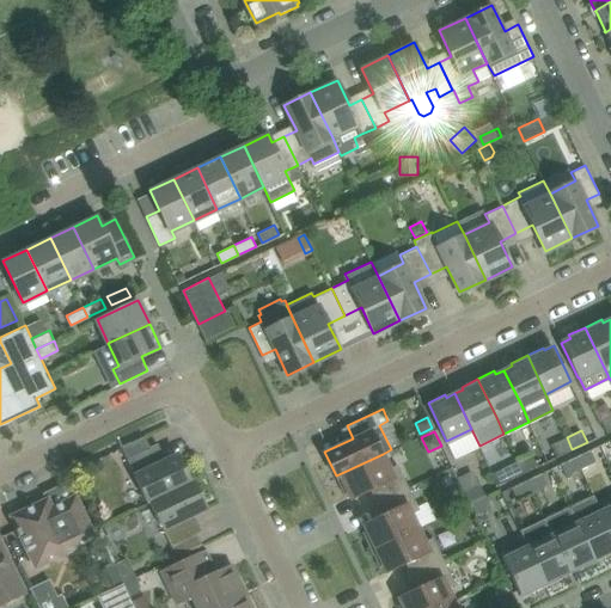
[(121,446),(148,502),(194,480),(193,479),(190,480),(178,454),(160,462),(152,444),(151,446),(145,435),(121,446)]
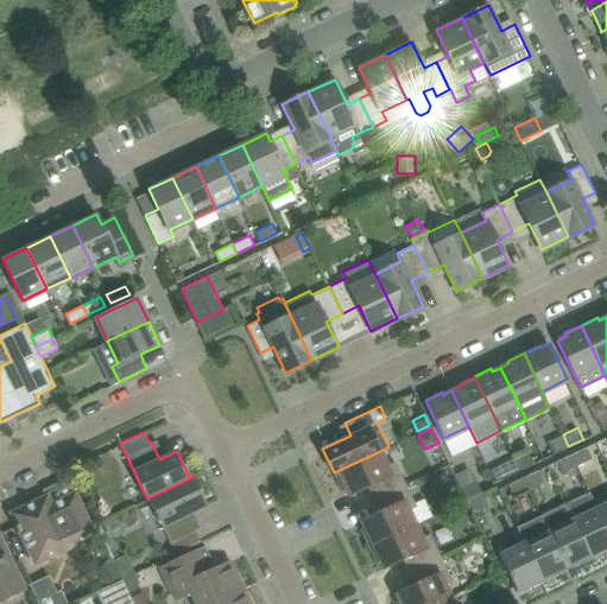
[(548,442),(554,453),(568,446),(563,434),(548,442)]
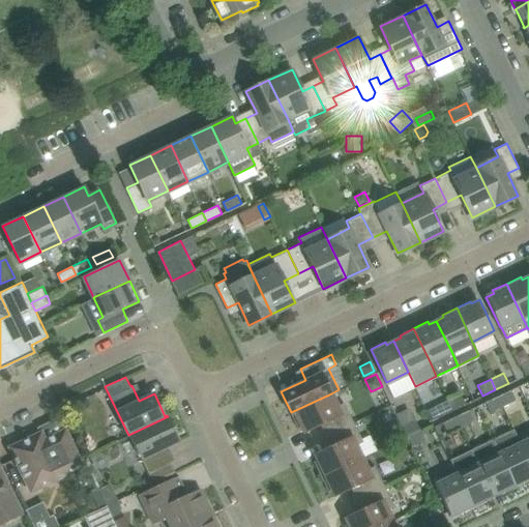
[(510,388),(498,394),(503,405),(516,399),(510,388)]
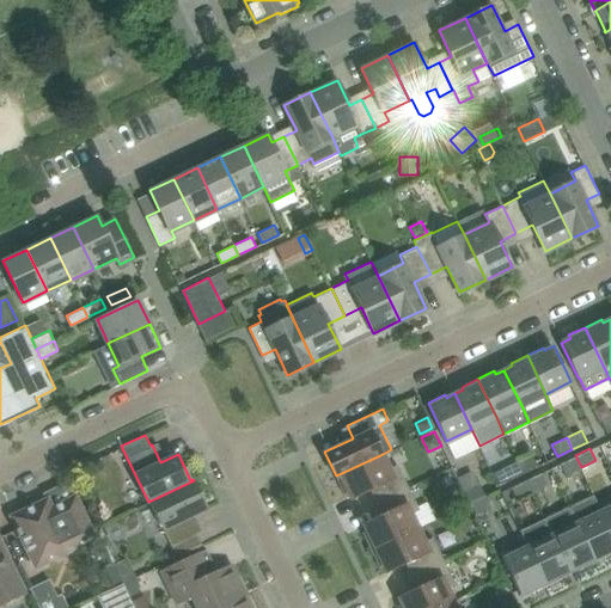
[(336,476),(336,477),(344,493),(348,491),(352,497),(376,486),(382,499),(409,486),(397,464),(390,467),(383,454),(336,476)]
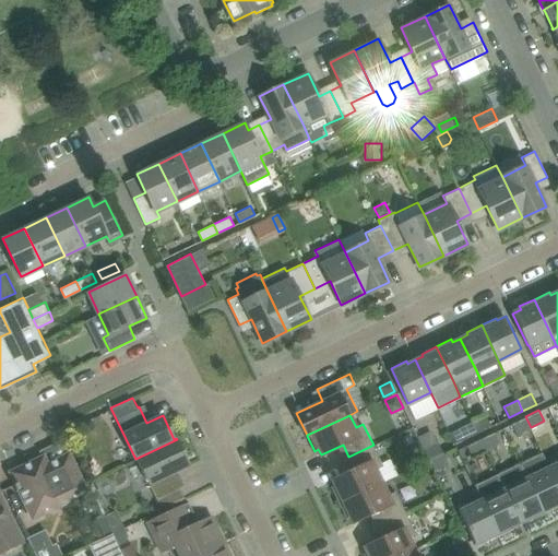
[(486,415),(472,422),(477,432),(491,425),(486,415)]
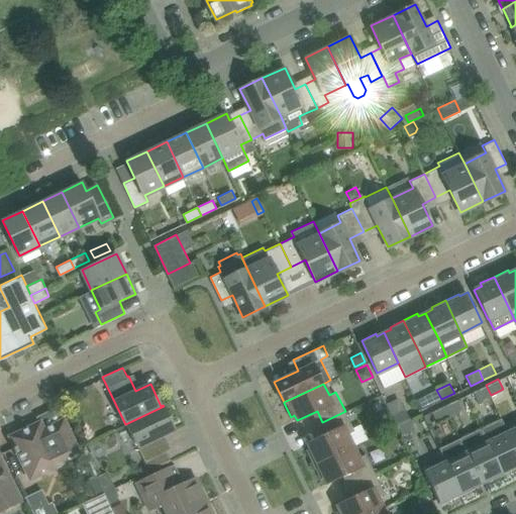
[(473,391),(478,401),(491,395),(486,385),(473,391)]
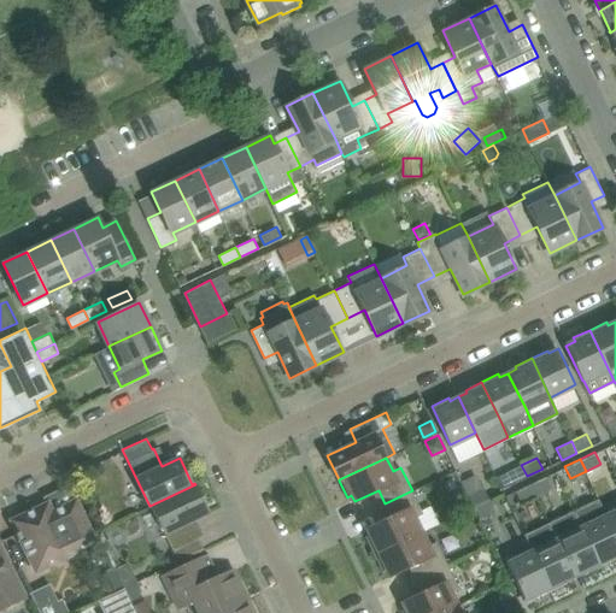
[(506,472),(512,483),(527,476),(521,465),(506,472)]
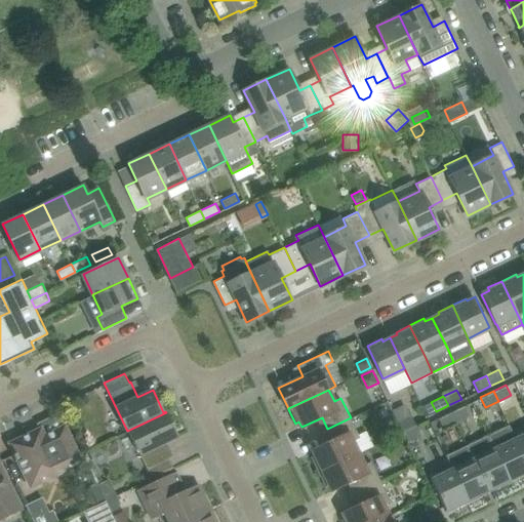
[(464,405),(451,411),(455,422),(469,415),(464,405)]
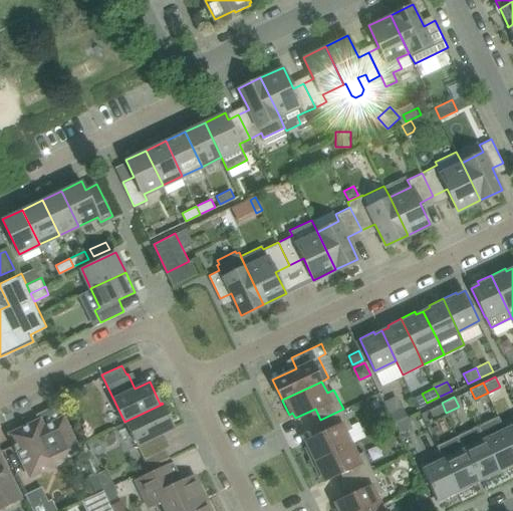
[(434,419),(446,413),(442,403),(429,409),(434,419)]
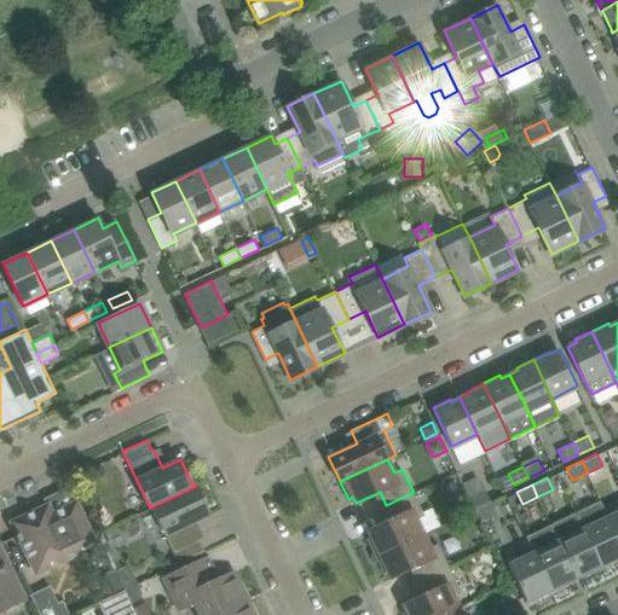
[(196,486),(150,508),(152,508),(173,551),(179,562),(204,550),(191,521),(208,512),(196,486)]
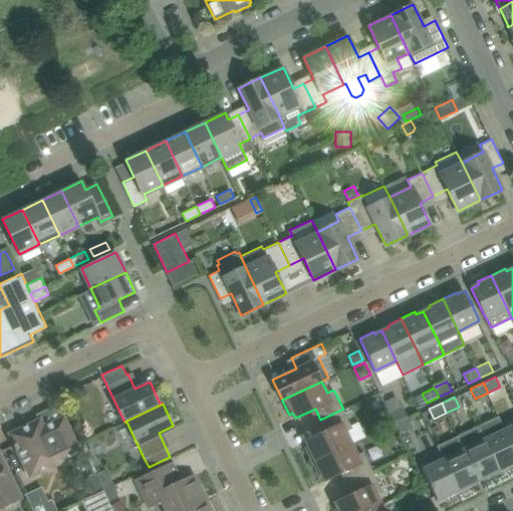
[(390,412),(395,422),(408,416),(403,406),(390,412)]
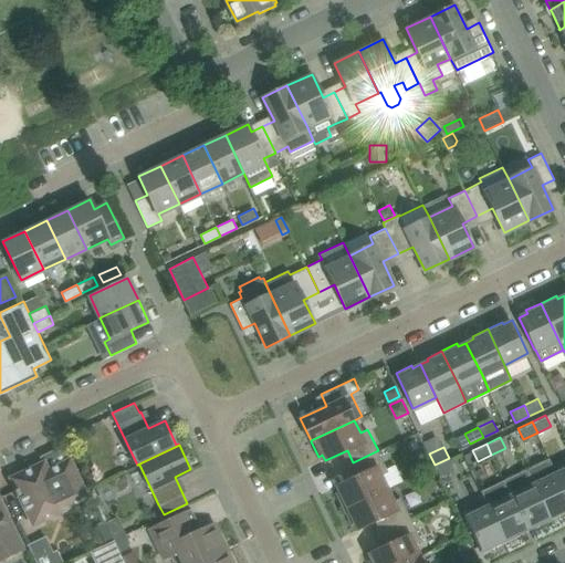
[(353,462),(358,473),(336,485),(339,490),(335,492),(343,508),(386,488),(380,475),(388,471),(378,450),(353,462)]
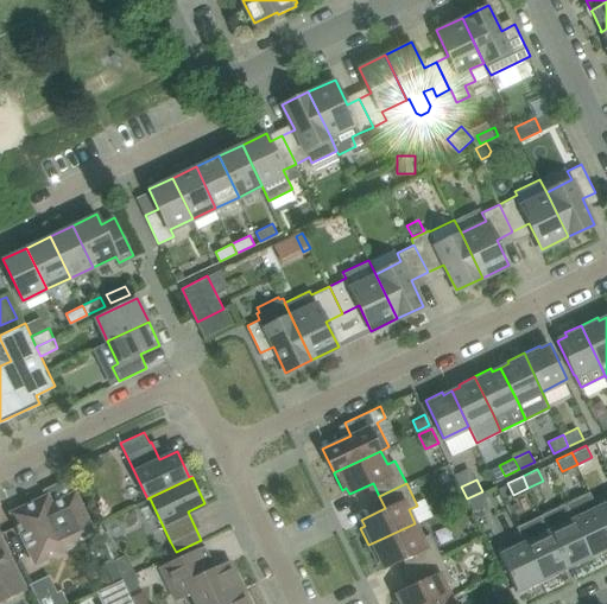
[(589,490),(566,502),(573,519),(592,557),(606,550),(606,546),(606,526),(598,507),(589,490)]
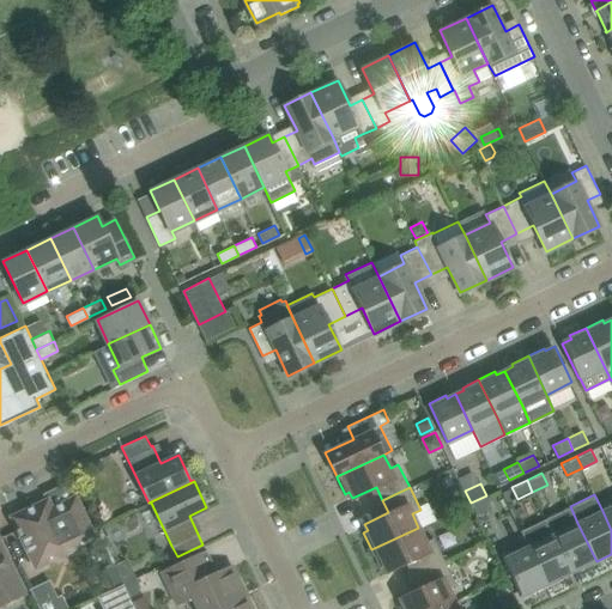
[(96,539),(96,537),(76,495),(52,506),(48,498),(11,516),(17,529),(16,530),(18,536),(20,535),(36,567),(96,539)]
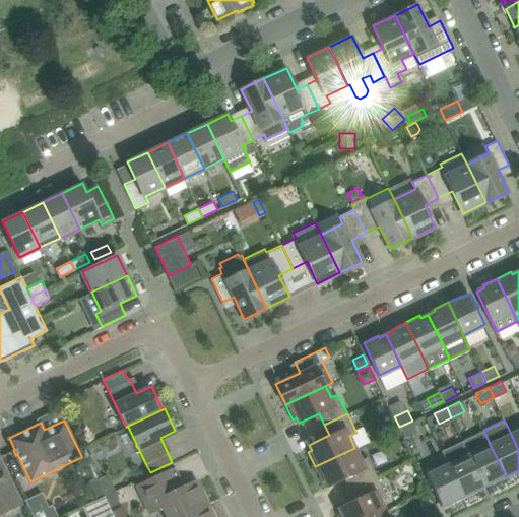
[(416,430),(412,421),(399,427),(404,436),(416,430)]
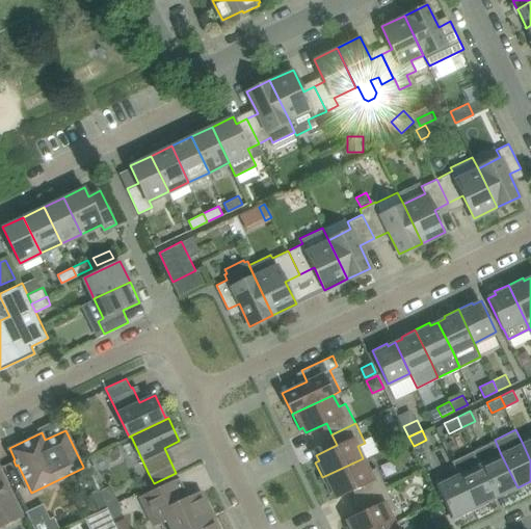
[(518,487),(501,454),(495,440),(473,450),(480,465),(495,496),(502,492),(503,495),(518,487)]
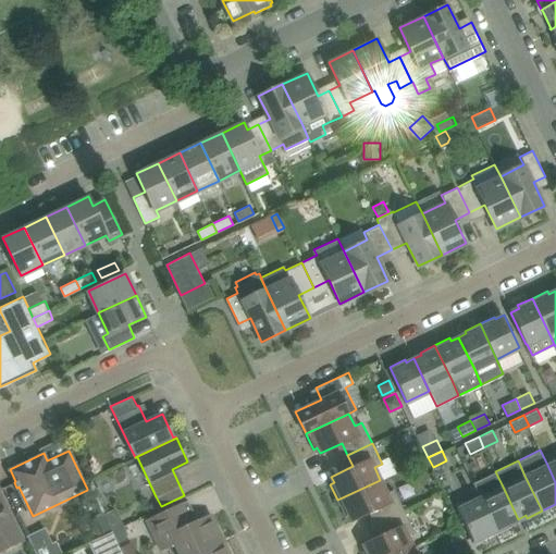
[(472,482),(480,497),(497,532),(513,526),(510,522),(518,519),(503,487),(495,471),(472,482)]
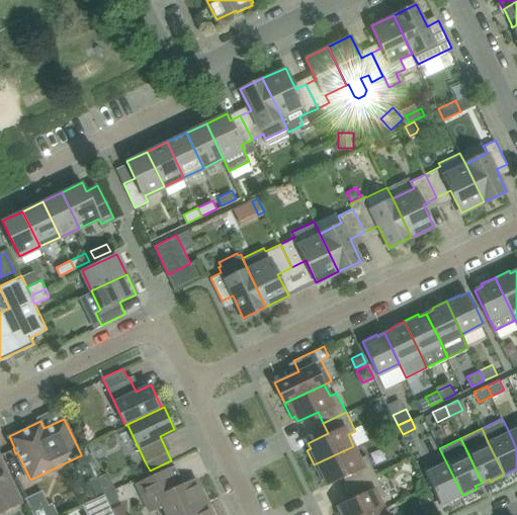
[(353,446),(314,464),(322,480),(325,479),(327,484),(347,474),(353,485),(375,474),(366,454),(359,457),(353,446)]
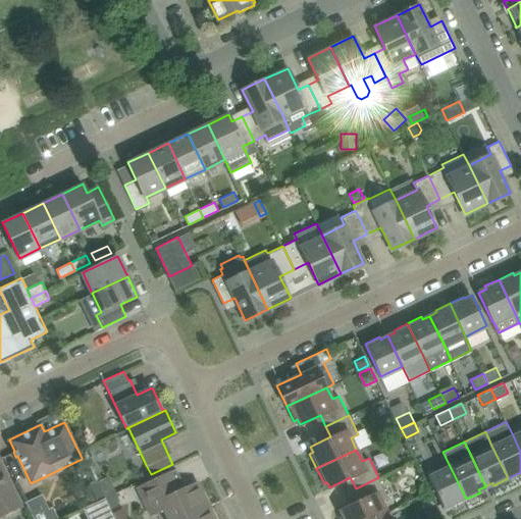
[(0,515),(21,505),(0,460),(0,515)]
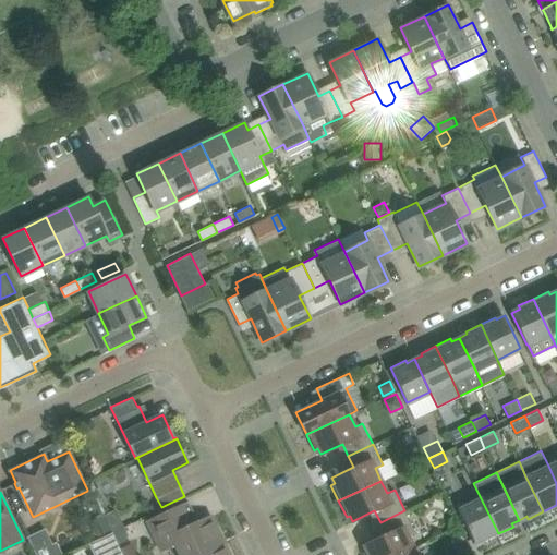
[(482,538),(483,541),(498,533),(481,498),(458,509),(474,542),(482,538)]
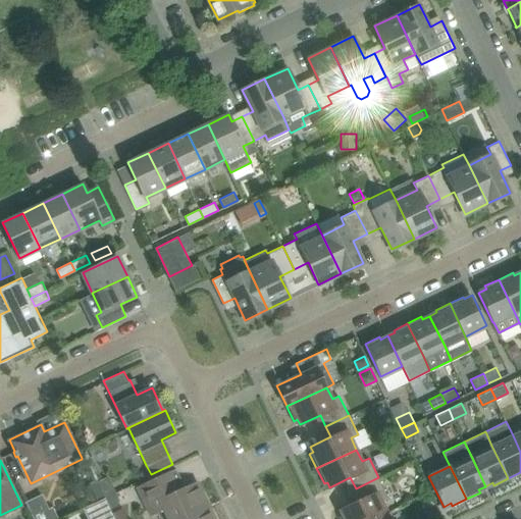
[(163,508),(168,518),(178,518),(208,505),(207,504),(208,501),(203,490),(201,489),(197,481),(179,489),(170,470),(138,486),(151,514),(163,508)]
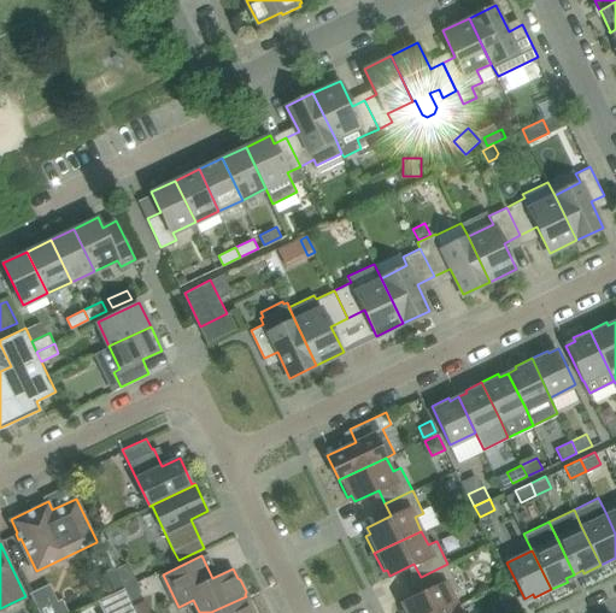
[(129,561),(115,569),(124,587),(138,581),(129,561)]
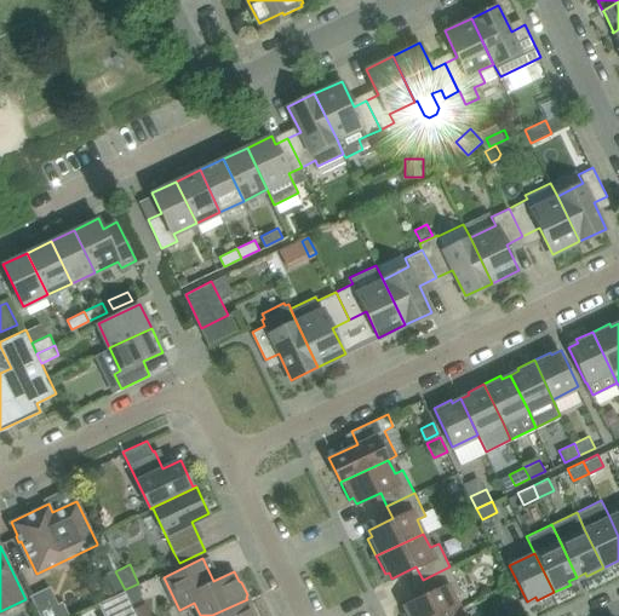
[(405,615),(441,615),(459,608),(452,593),(460,589),(450,566),(423,580),(429,593),(405,604),(407,610),(403,612),(405,615)]
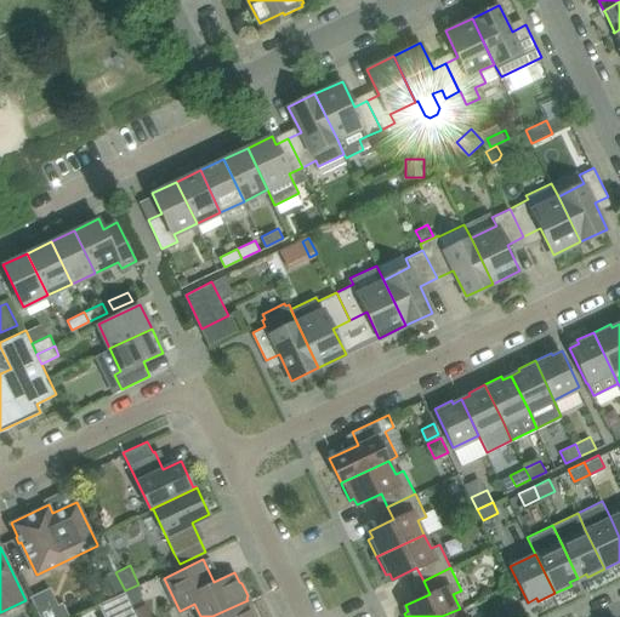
[(115,571),(98,578),(108,599),(125,590),(115,572),(115,571)]
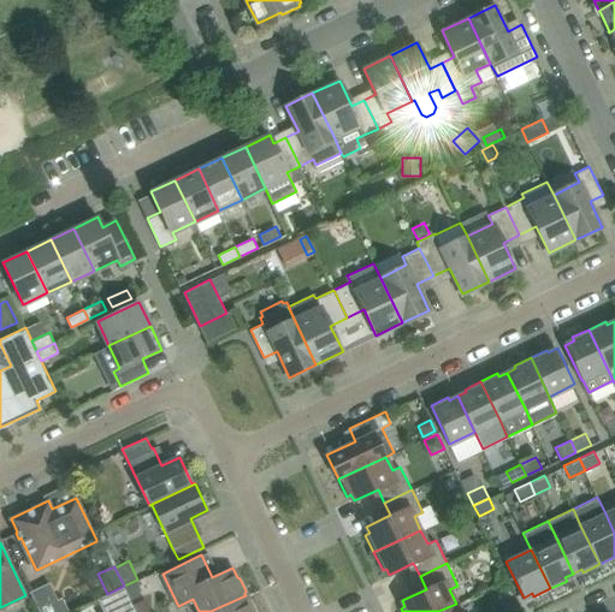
[(137,580),(124,586),(130,599),(139,595),(142,588),(137,580)]
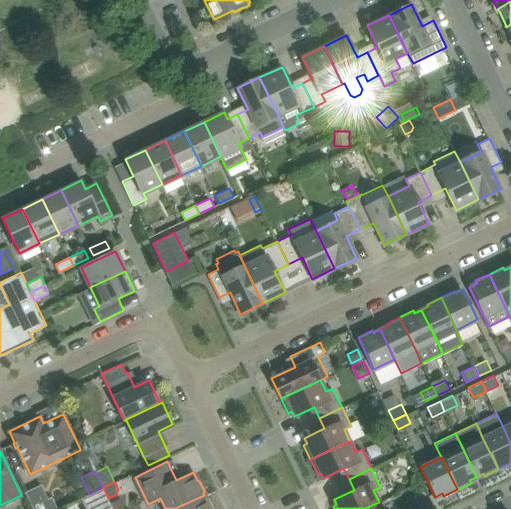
[(42,484),(26,491),(34,508),(57,508),(52,496),(48,498),(42,484)]
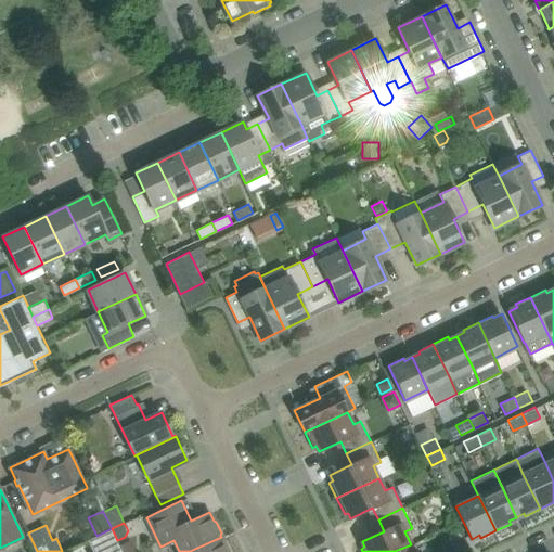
[(97,536),(88,540),(93,551),(97,551),(118,542),(117,540),(112,528),(97,536)]
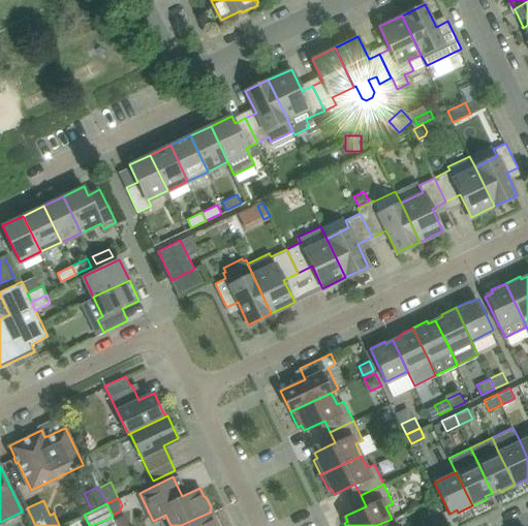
[(219,525),(215,516),(212,514),(211,512),(181,525),(219,525)]
